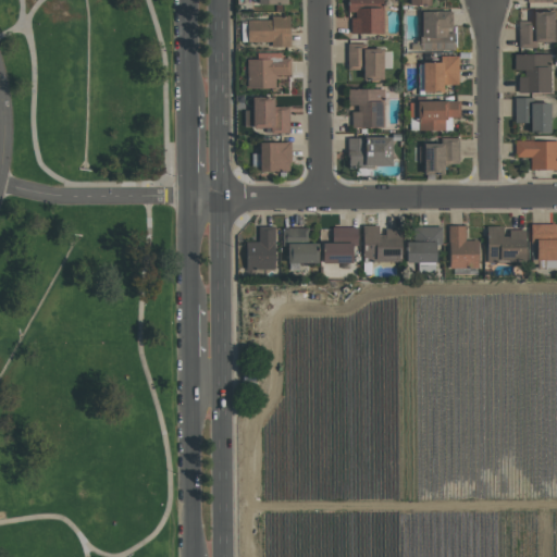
[(383,34),(382,0),(347,0),(347,14),(349,14),(350,34),(383,34)]
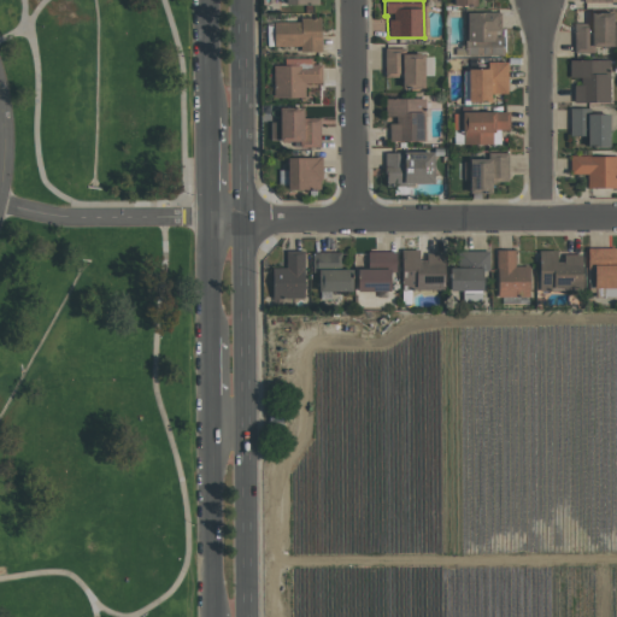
[(465,57),(504,56),(503,36),(499,36),(499,11),(464,12),(465,57)]
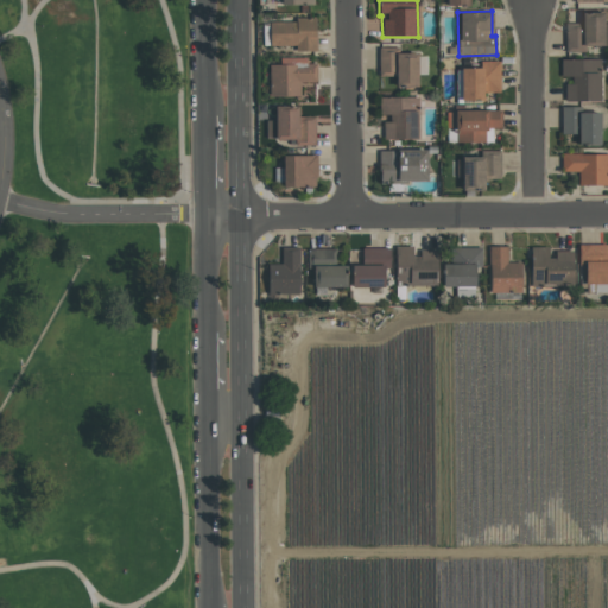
[(607,45),(607,23),(603,24),(603,13),(582,13),(582,24),(565,24),(565,51),(587,50),(587,46),(607,45)]
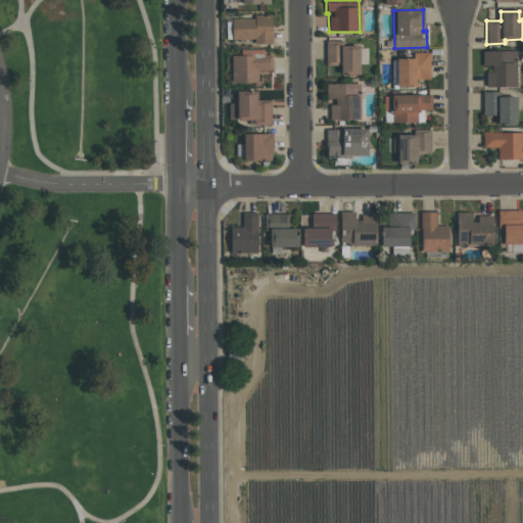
[(272,44),(272,16),(231,17),(232,40),(253,39),(253,44),(272,44)]
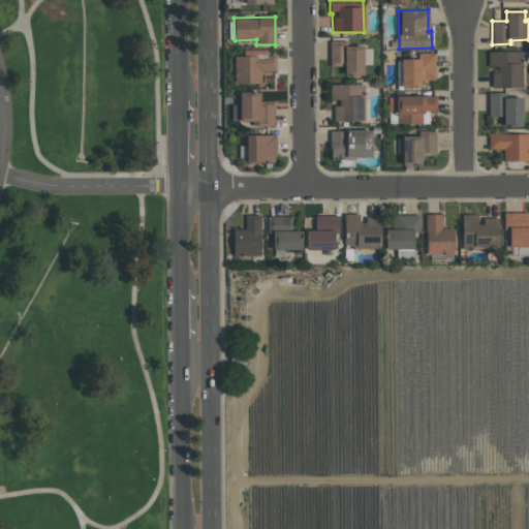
[(330,41),(329,66),(344,66),(344,76),(364,76),(364,45),(343,45),(343,41),(330,41)]
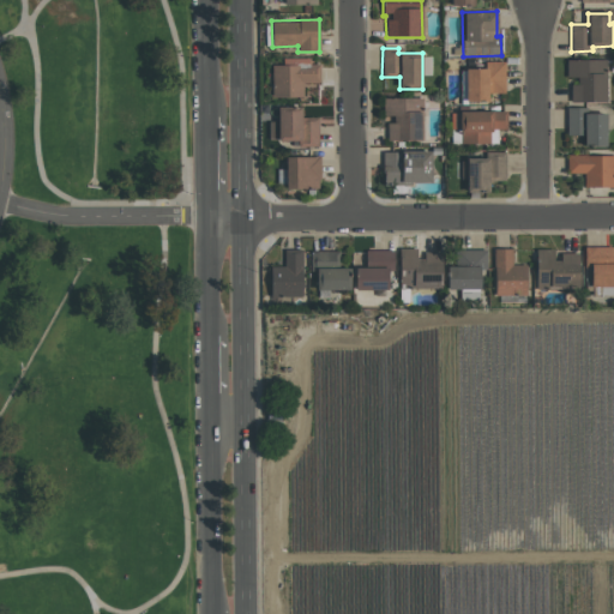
[(302,97),(304,83),(319,83),(320,64),(309,64),(309,58),(283,58),(283,66),(272,65),(271,97),(302,97)]
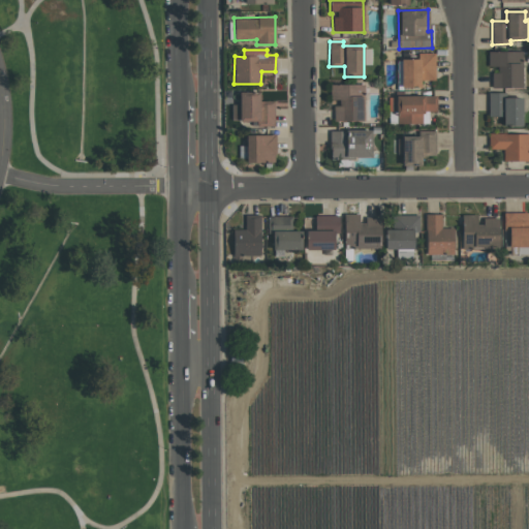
[(491,88),(522,88),(522,51),(488,52),(488,69),(491,69),(491,88)]
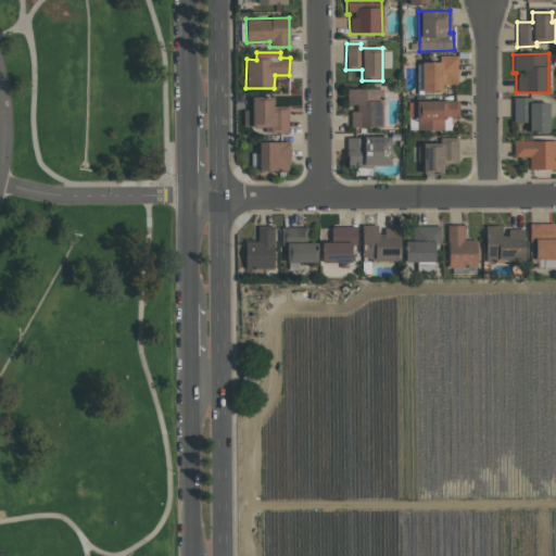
[(442,92),(442,85),(457,85),(457,57),(441,55),(441,62),(420,62),(419,92),(442,92)]
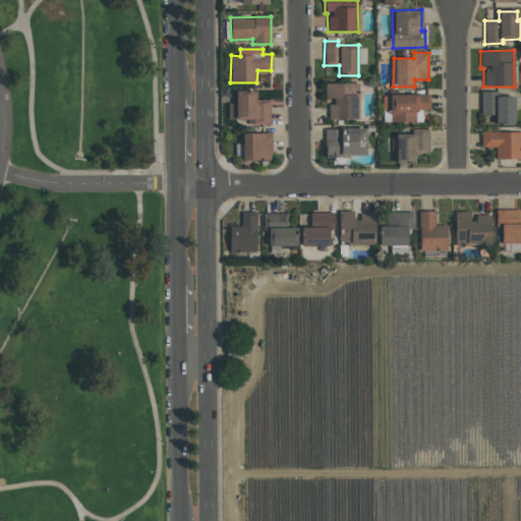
[(329,119),(357,119),(357,82),(325,83),(326,101),(328,101),(329,119)]
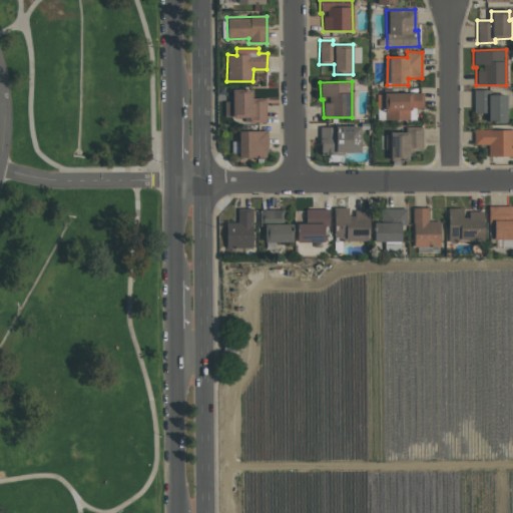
[(266,122),(266,98),(251,97),(251,89),(231,89),(231,101),(224,101),(224,117),(248,117),(248,122),(266,122)]
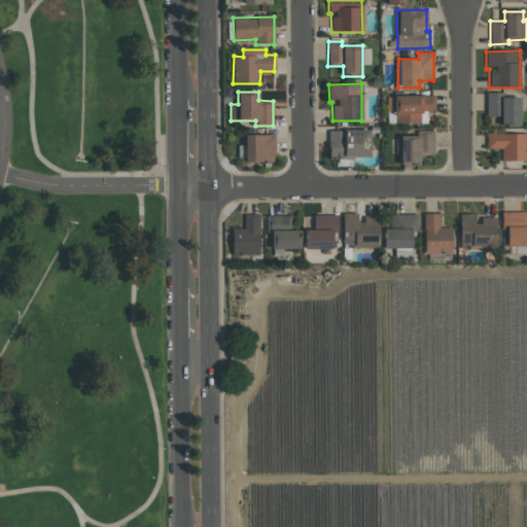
[(520,126),(520,98),(500,97),(500,93),(487,93),(486,116),(501,116),(500,126),(520,126)]
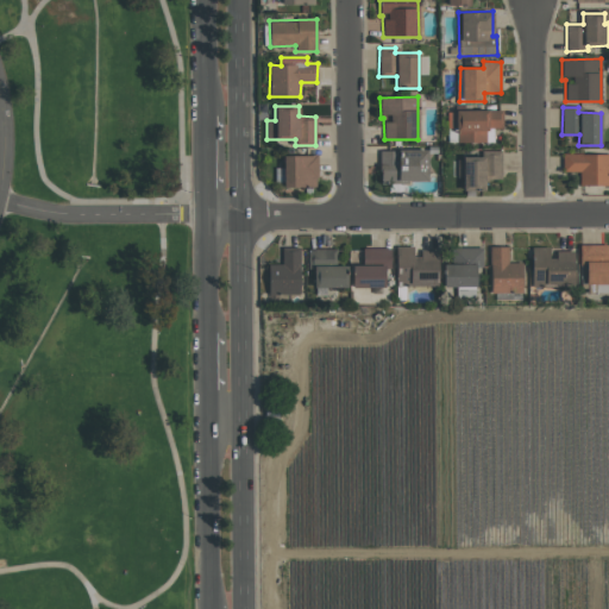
[(502,110),(456,111),(457,143),(493,142),(493,129),(502,129),(502,110)]
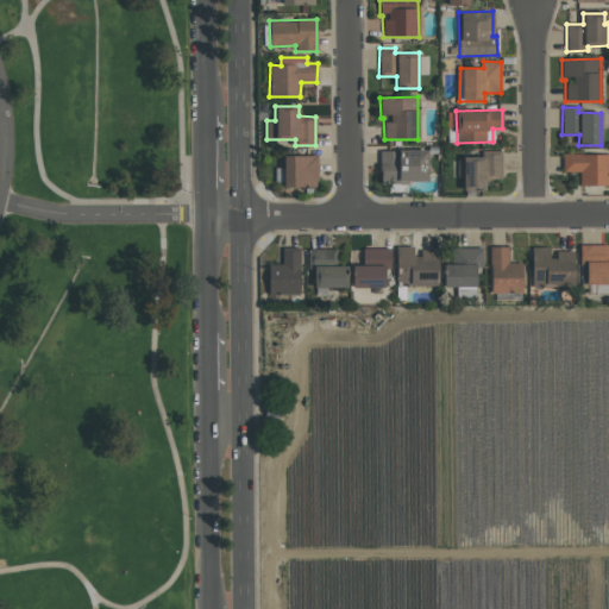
[(378,152),(380,183),(427,181),(427,151),(378,152)]
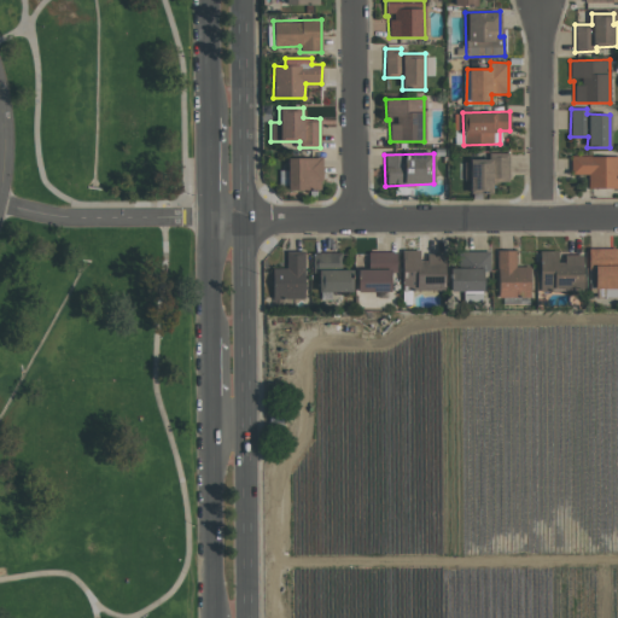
[(508,153),(490,153),(490,159),(464,158),(464,181),(470,181),(468,193),(491,194),(491,179),(508,179),(508,153)]
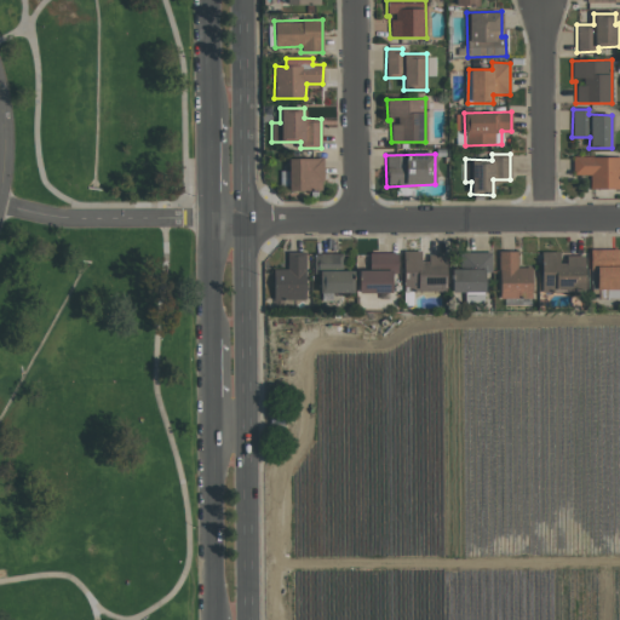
[(619,161),(619,156),(572,158),(573,174),(590,174),(590,189),(619,188),(619,161)]
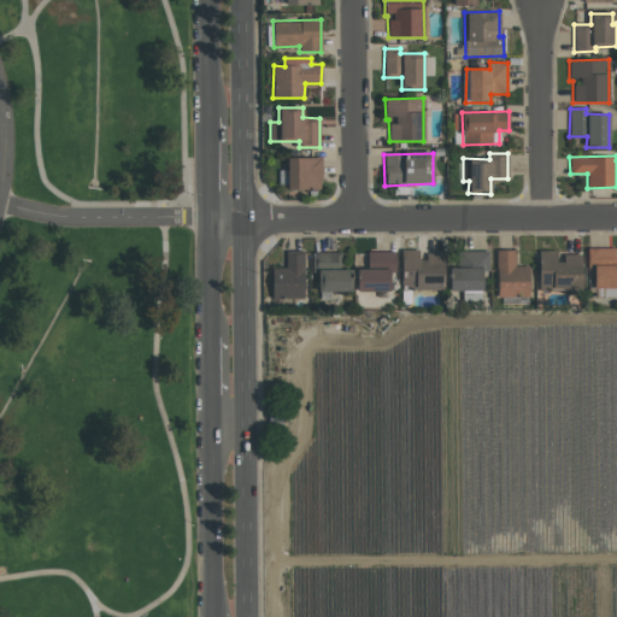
[(321,188),(322,158),(287,157),(286,171),(278,170),(278,188),(321,188)]
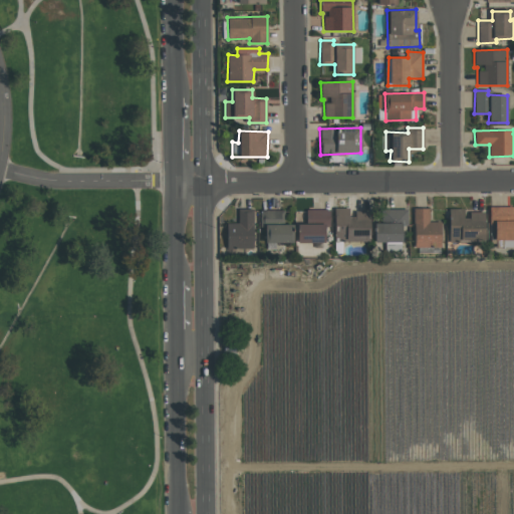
[(494,224),(494,240),(503,240),(503,247),(513,246),(513,220),(512,207),(488,207),(489,224),(494,224)]
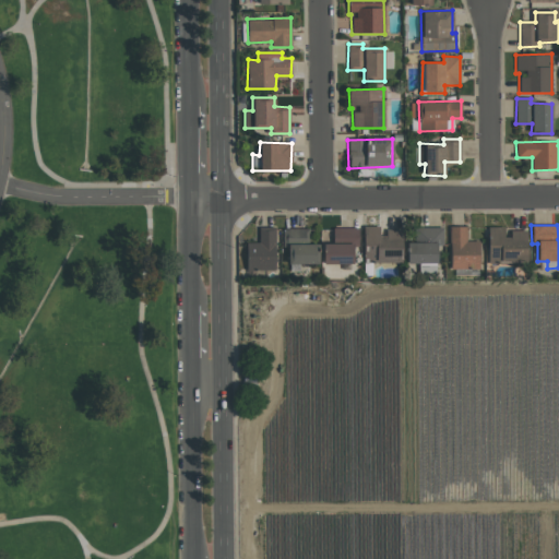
[(402,229),(382,229),(382,226),(364,226),(364,262),(402,263),(402,229)]
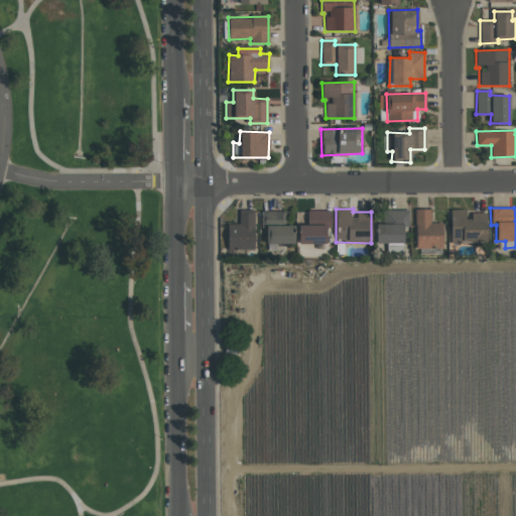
[(254,249),(254,210),(238,210),(239,224),(227,224),(228,250),(254,249)]
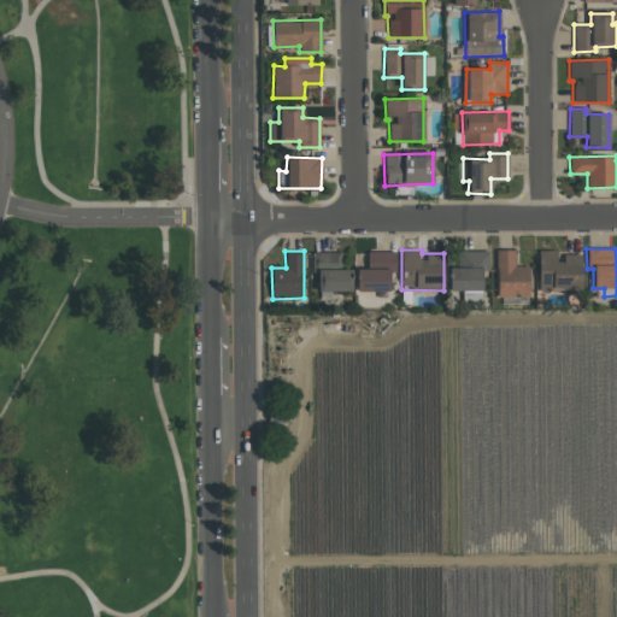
[(450,291),(482,292),(482,271),(489,271),(489,251),(457,251),(457,268),(450,268),(450,291)]
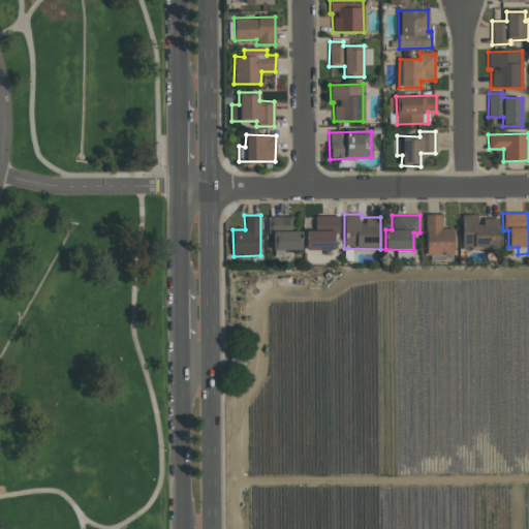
[(426,255),(454,255),(454,228),(441,228),(441,215),(425,215),(426,255)]
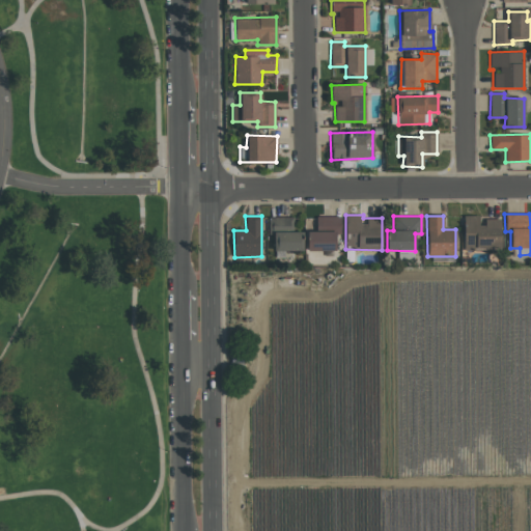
[(500,219),(485,219),(485,225),(478,225),(478,216),(464,216),(463,233),(475,233),(475,246),(492,247),(492,238),(500,238),(500,219)]
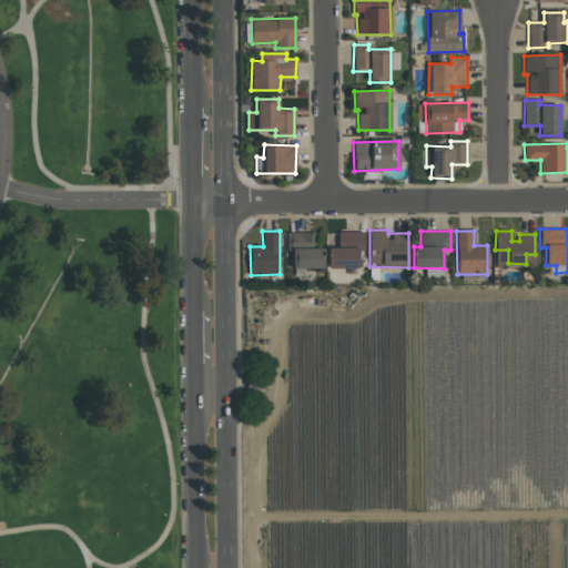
[(364,232),(328,232),(328,269),(359,267),(359,251),(364,251),(364,232)]
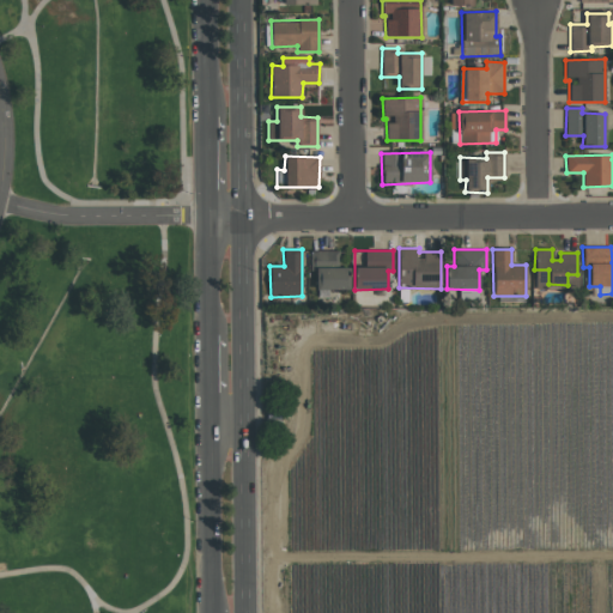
[(316,290),(347,289),(347,267),(339,267),(338,252),(310,252),(310,271),(315,271),(316,290)]
